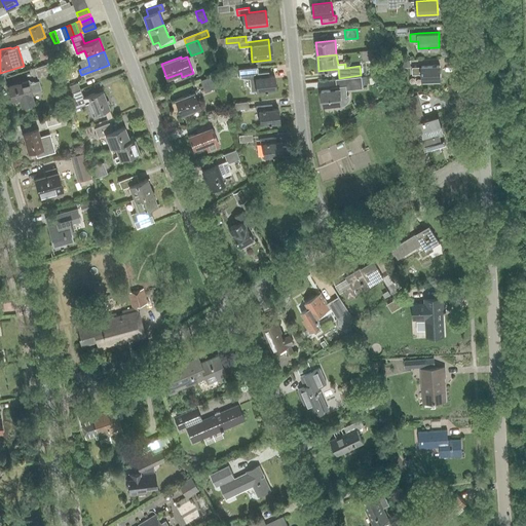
[(402,75),(413,75),(412,67),(412,61),(396,61),(396,66),(402,75)]
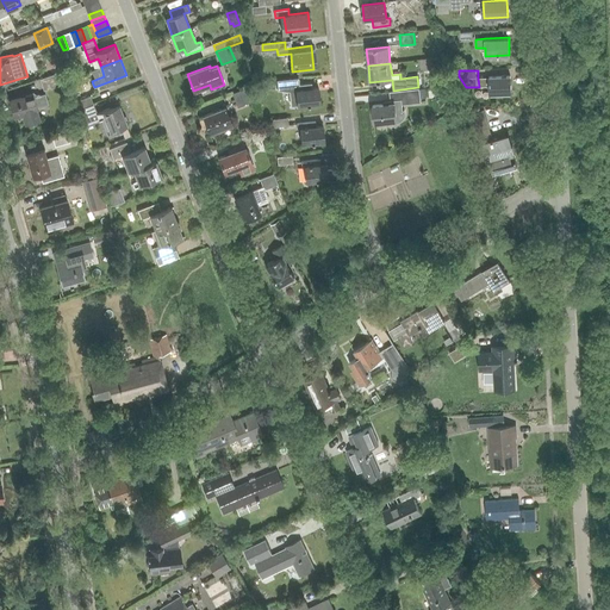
[(66,73),(41,80),(44,92),(69,85),(66,73)]
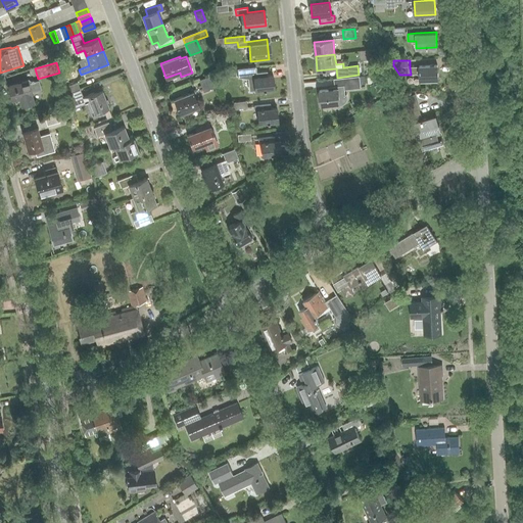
[(437,65),(413,66),(410,66),(410,73),(420,72),(420,81),(438,80),(437,65)]
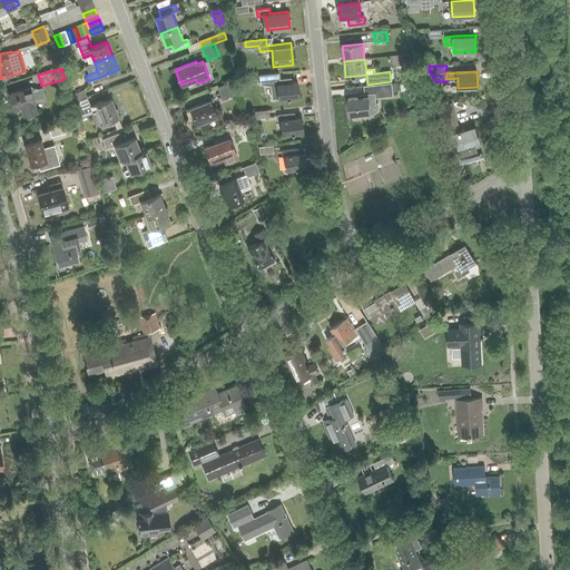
[(279,79),(279,74),(258,76),(259,85),(271,86),(273,99),(277,99),(300,97),(297,82),(291,82),(291,78),(279,79)]
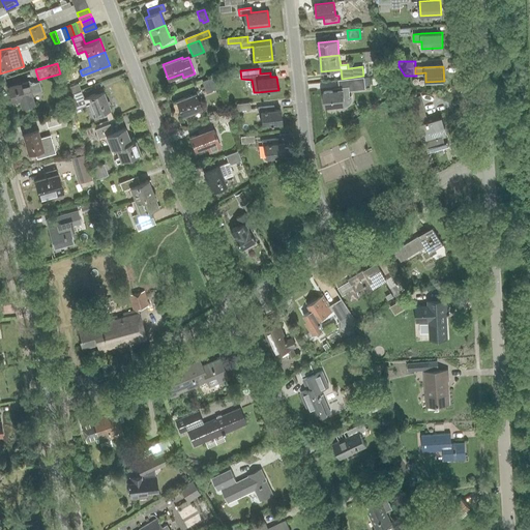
[(218,89),(213,78),(202,82),(207,93),(218,89)]
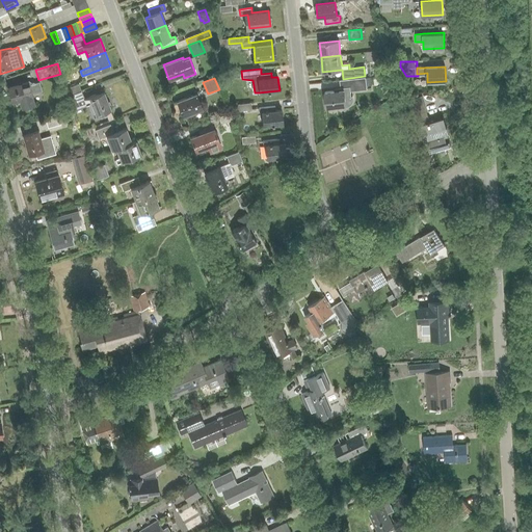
[(339,88),(339,90),(324,92),(326,108),(345,106),(345,107),(347,107),(349,106),(351,105),(353,104),(353,102),(353,101),(353,97),(351,97),(351,92),(368,90),(367,78),(351,80),(352,86),(339,88)]
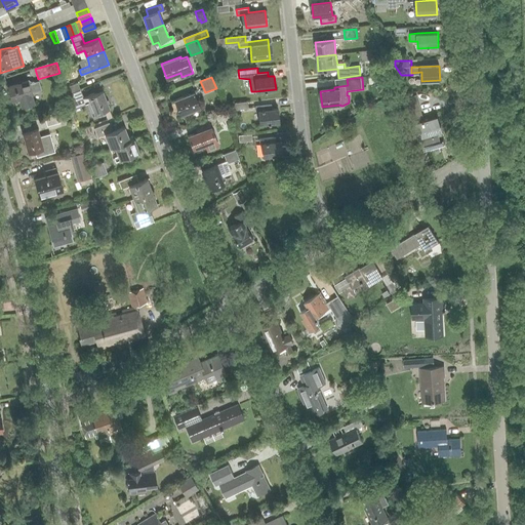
[(32,94),(32,93),(41,90),(39,81),(29,84),(28,79),(8,85),(12,101),(19,98),(22,107),(34,103),(32,94)]
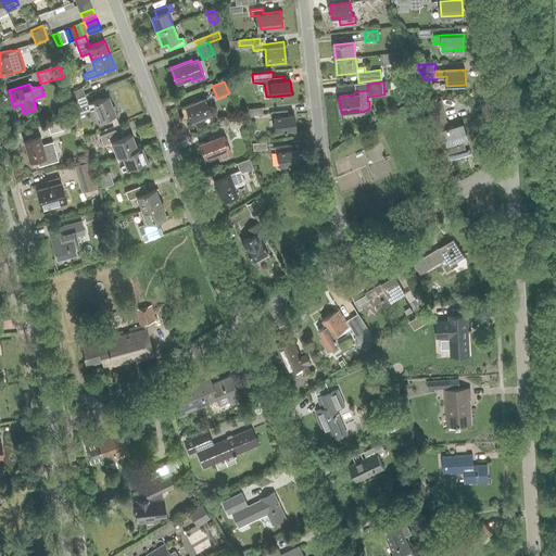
[(71,91),(73,99),(85,93),(83,87),(71,91)]
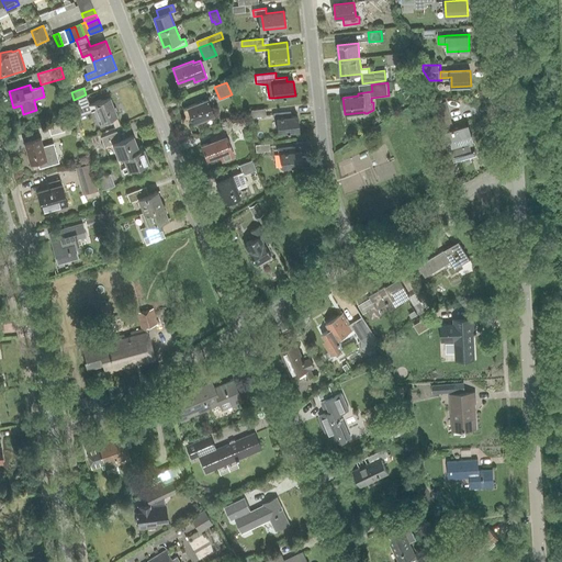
[(74,100),(78,115),(78,116),(97,109),(102,121),(117,115),(110,96),(90,103),(86,94),(74,100)]
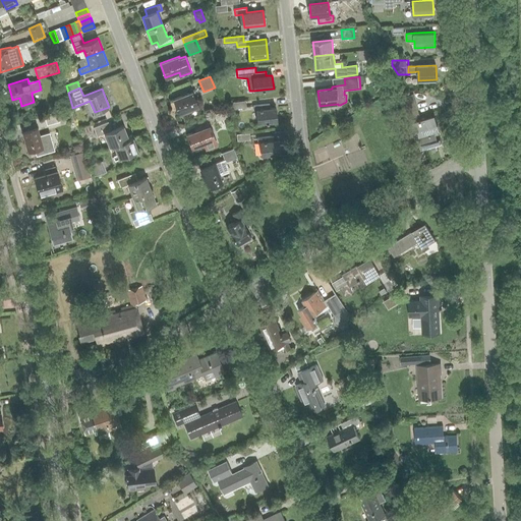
[(192,92),(173,99),(179,113),(198,106),(192,92)]
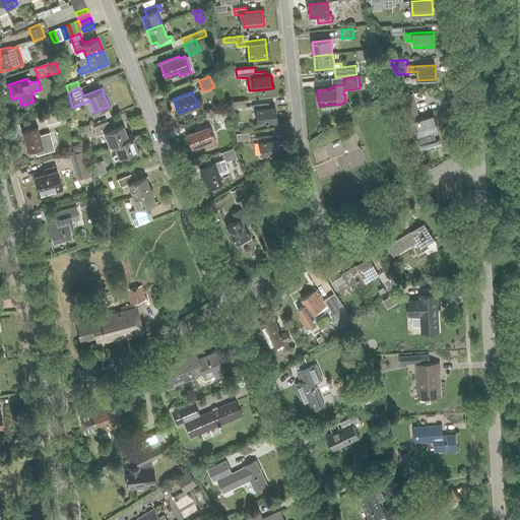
[(247,101),(233,103),(234,109),(247,108),(247,101)]
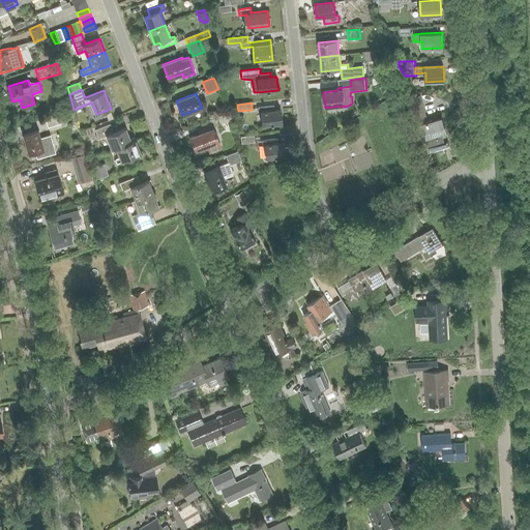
[(423,104),(412,107),(415,116),(427,113),(423,104)]
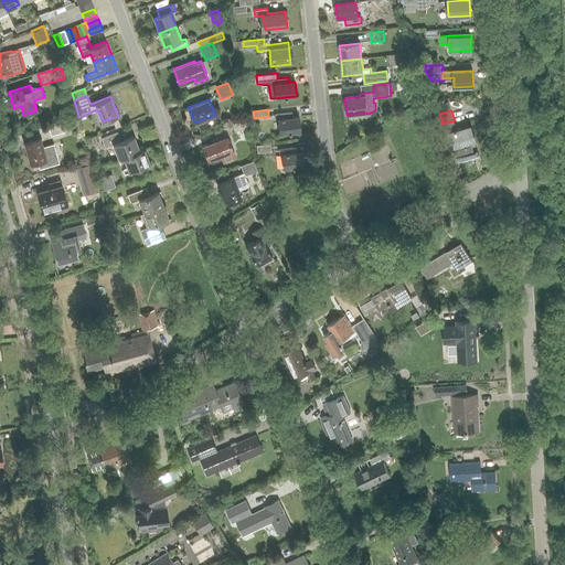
[(292,113),(275,115),(275,119),(278,119),(279,134),(300,130),(299,117),(292,117),(292,113)]
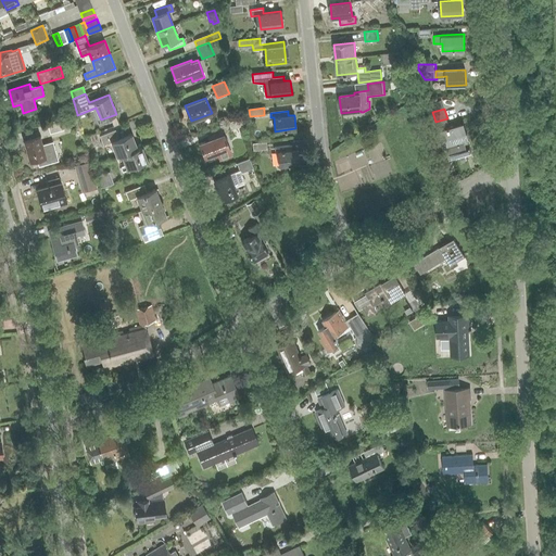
[(61,118),(48,123),(50,133),(64,129),(61,118)]
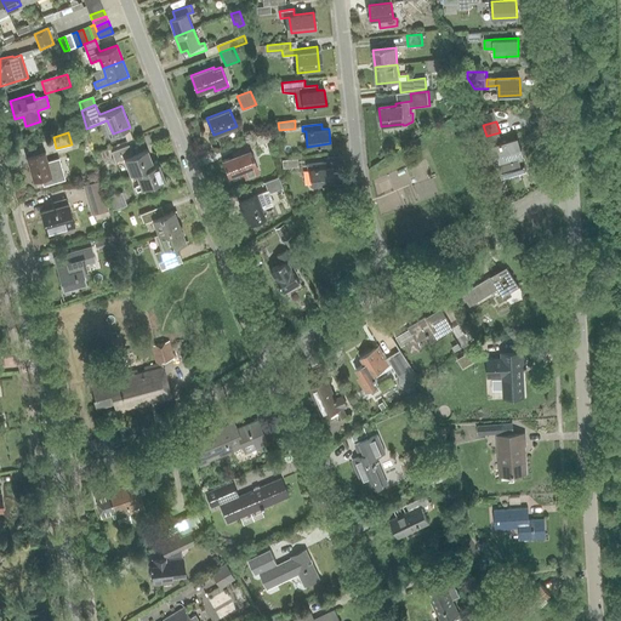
[(271,132),(255,137),(258,146),(273,141),(271,132)]
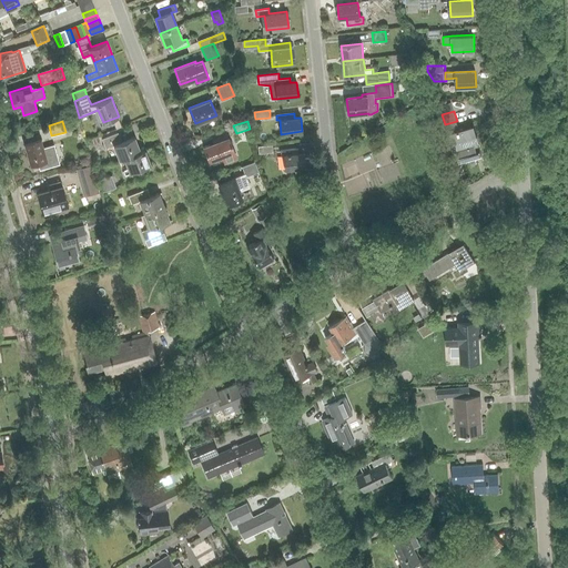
[(482,153),(473,127),(452,133),(459,160),(482,153)]
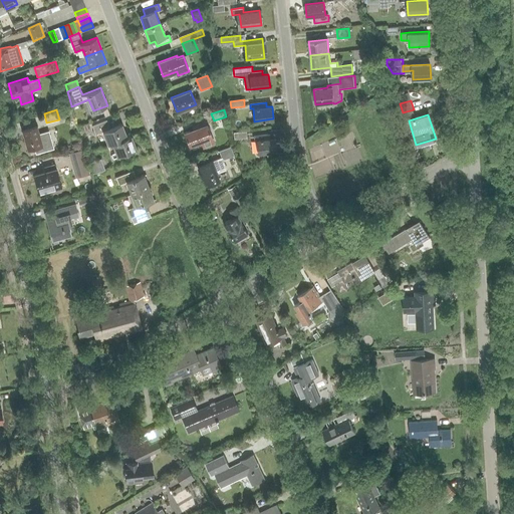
[(106,119),(92,125),(95,135),(103,132),(108,145),(112,143),(126,137),(121,123),(110,127),(106,119)]
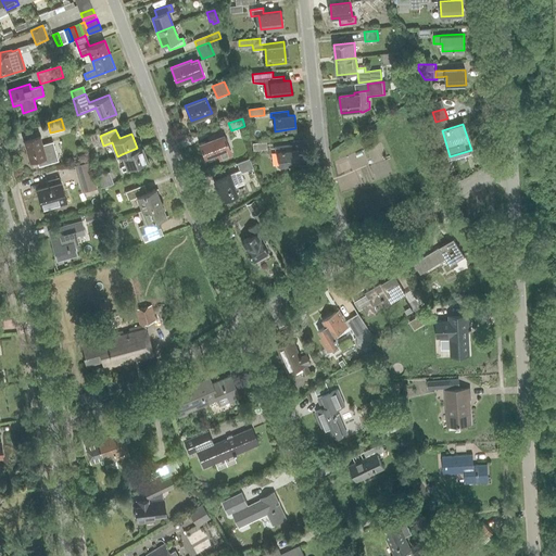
[(213,136),(214,138),(200,143),(205,158),(217,153),(219,158),(231,153),(223,131),(213,136)]
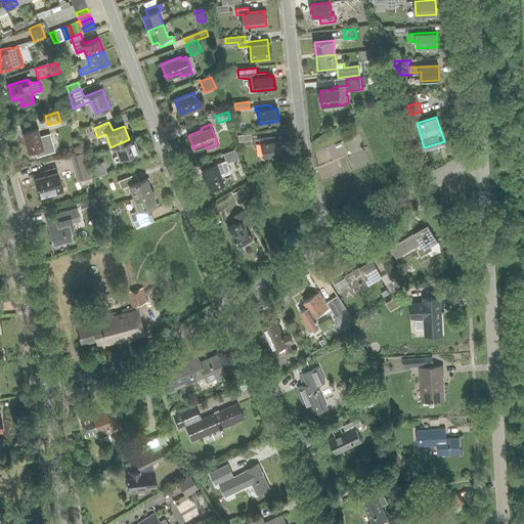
[(40,136),(38,128),(23,132),(29,151),(35,149),(37,157),(55,151),(50,133),(40,136)]
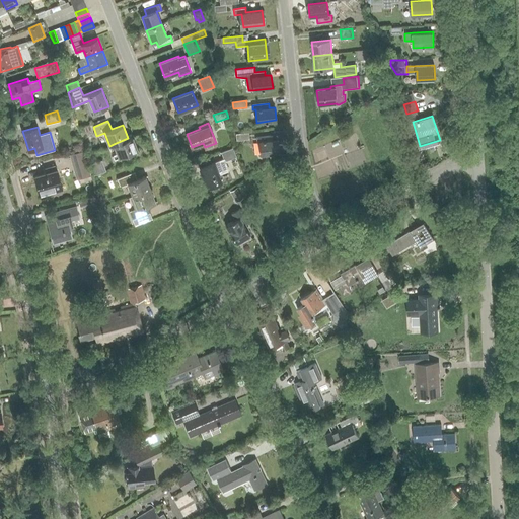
[(128,138),(114,144),(118,153),(113,155),(115,159),(138,150),(133,137),(128,138)]
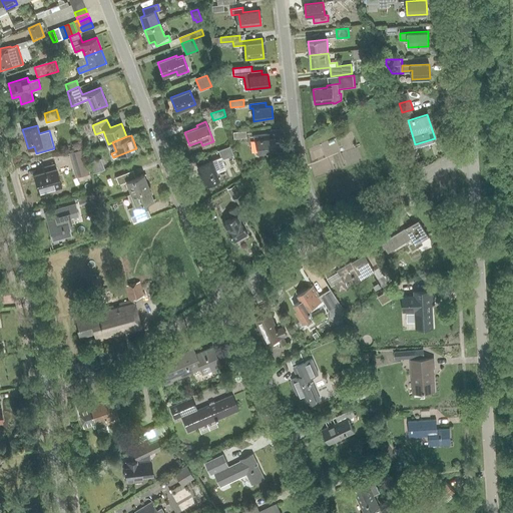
[(269,135),(253,136),(253,141),(255,140),(258,153),(277,151),(276,138),(270,138),(269,135)]
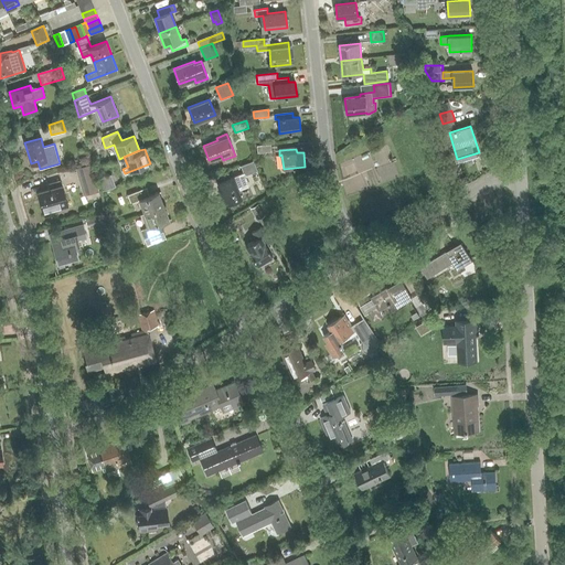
[(242,198),(238,189),(248,185),(244,177),(257,171),(254,161),(241,167),(243,173),(217,183),(226,204),(242,198)]
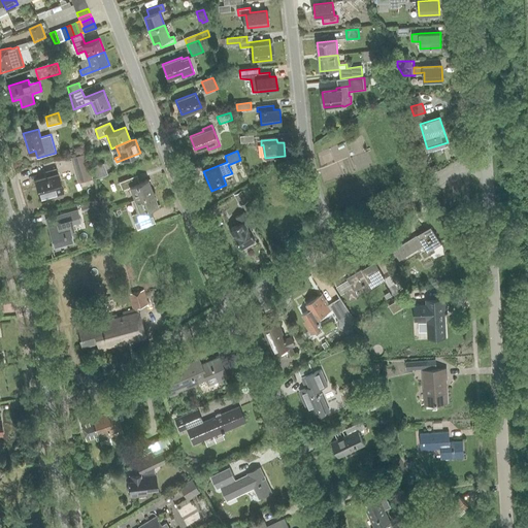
[(92,180),(86,155),(71,158),(78,184),(92,180)]
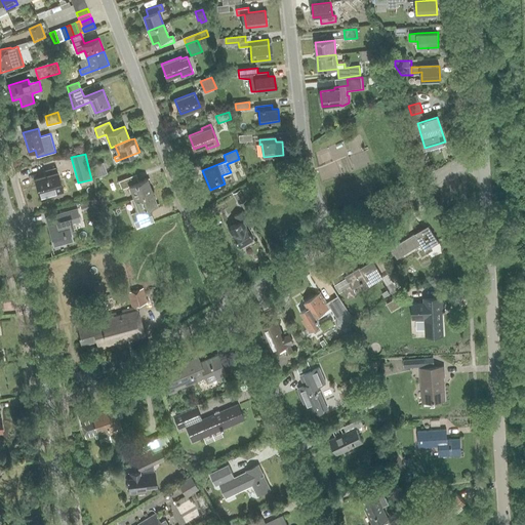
[(108,173),(104,162),(91,166),(95,177),(108,173)]
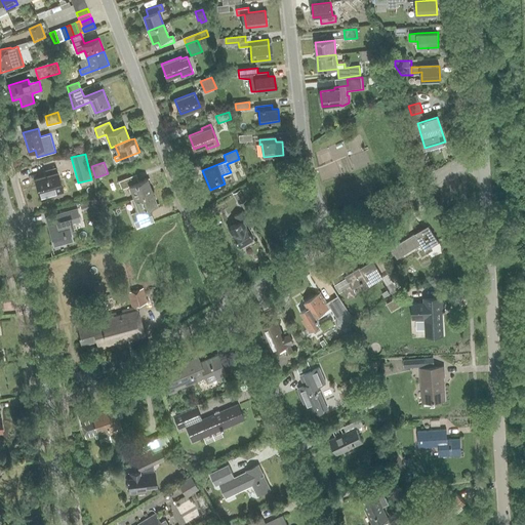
[(45,170),(46,175),(35,178),(40,196),(63,190),(56,167),(45,170)]
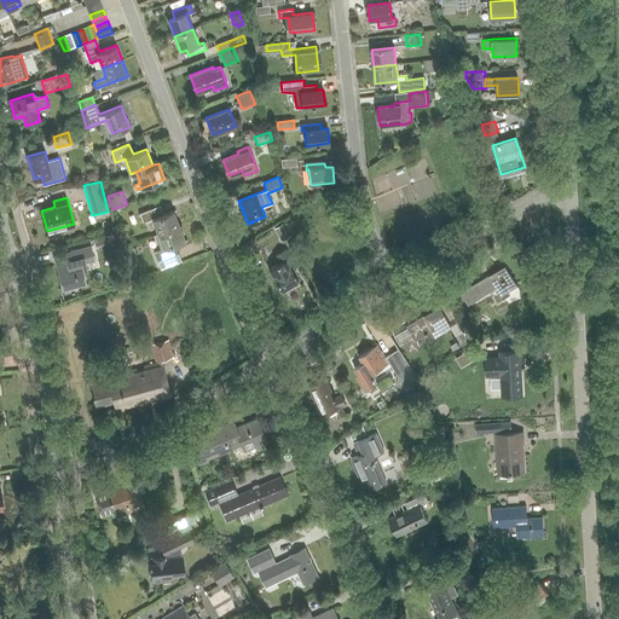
[(154,219),(158,233),(180,225),(174,210),(165,214),(161,206),(140,213),(144,223),(154,219)]
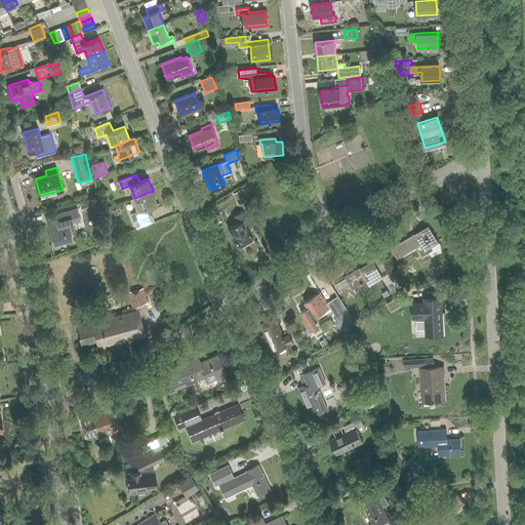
[(131,200),(136,212),(131,213),(134,221),(152,214),(149,207),(157,204),(153,191),(134,198),(134,199),(131,200)]
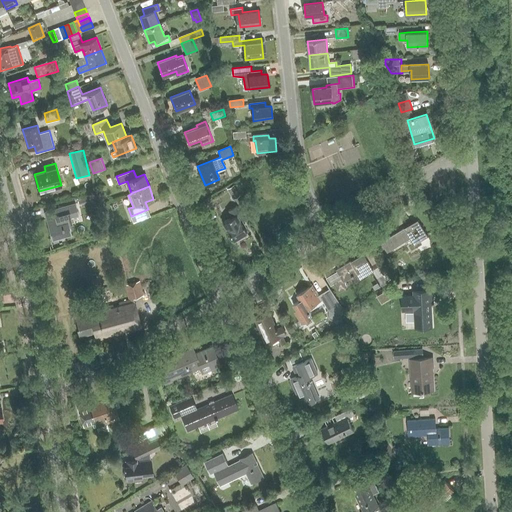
[(241,197),(234,186),(228,190),(234,201),(241,197)]
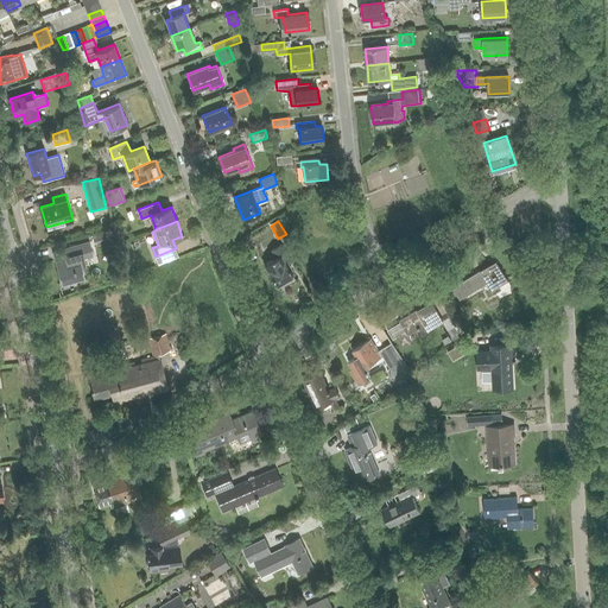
[(93,255),(89,242),(54,253),(62,282),(83,276),(81,266),(86,265),(84,258),(93,255)]
